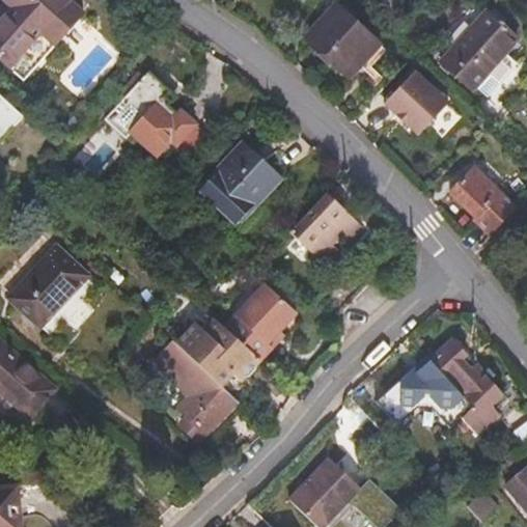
[(58,37),(79,15),(82,10),(70,0),(2,0),(9,6),(0,17),(0,59),(23,79),(58,37)]
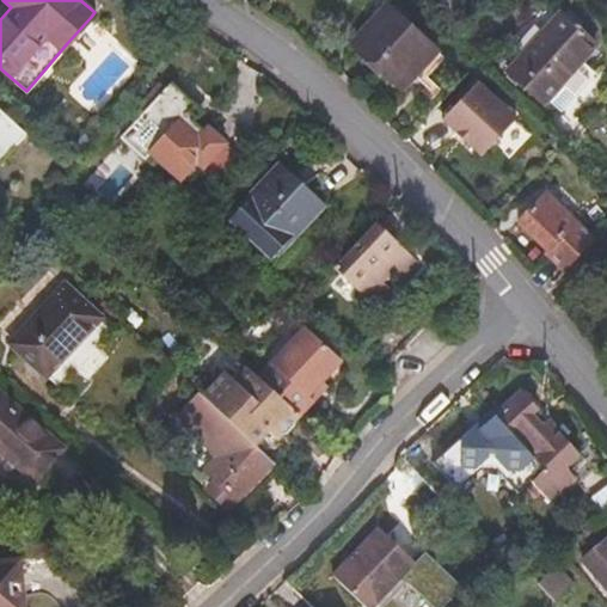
[(435,50),(385,2),(351,40),(402,87),(435,50)]
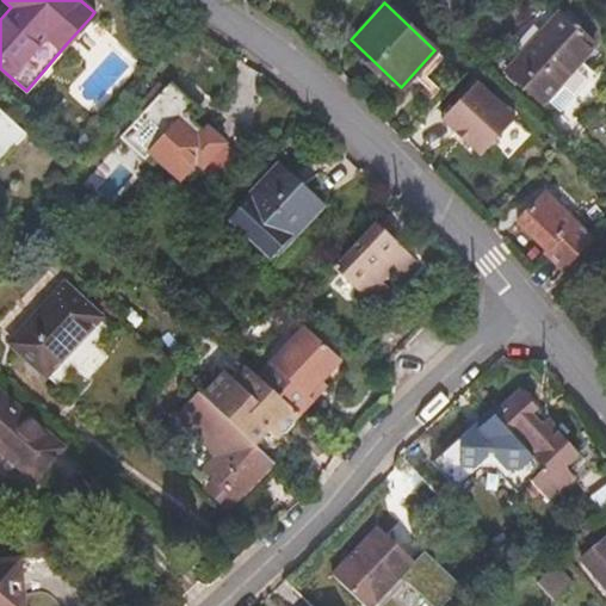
[(555,13),(506,69),(546,106),(550,101),(560,110),(588,80),(576,69),(593,48),(555,13)]
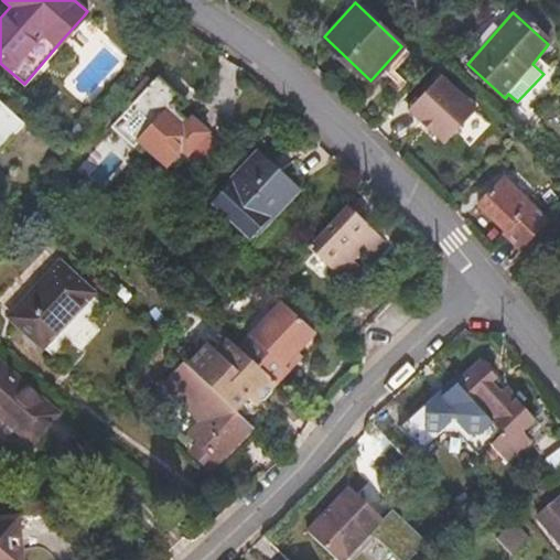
[(407,110),(443,143),(476,109),(440,75),(407,110)]
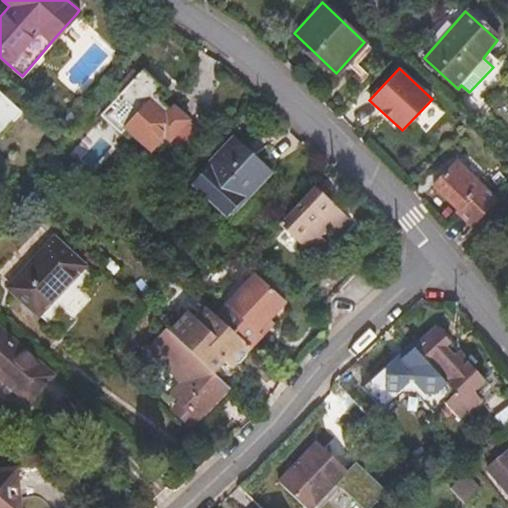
[(0,133),(21,110),(0,90),(0,133)]
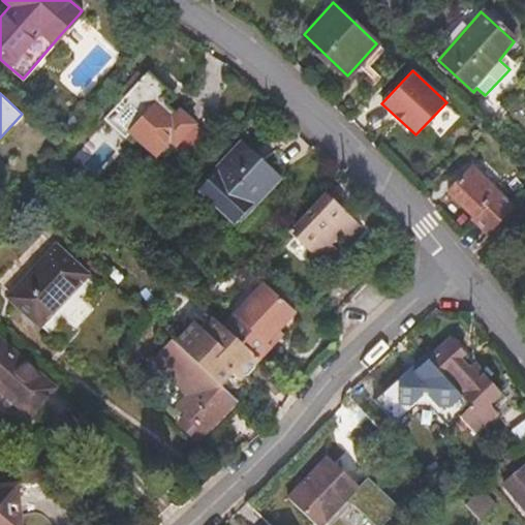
[(168,118),(153,103),(128,129),(154,153),(167,139),(173,144),(192,123),(178,109),(168,118)]
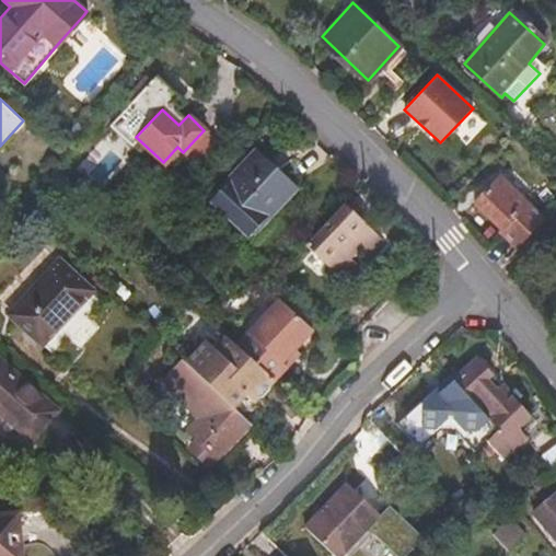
[(294,184),(254,149),(211,198),(251,233),(294,184)]
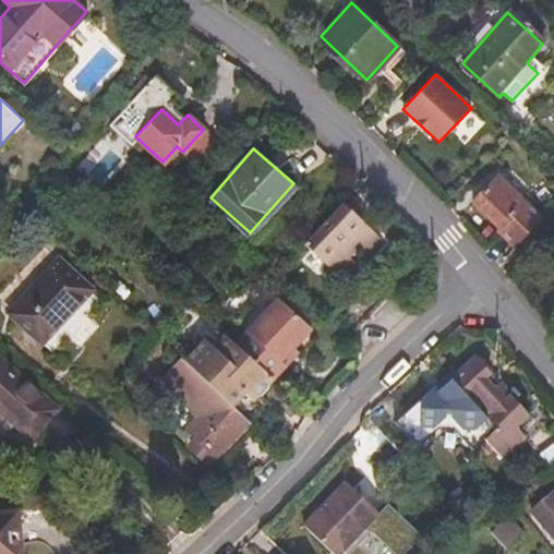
[(516,242),(540,216),(497,177),(472,202),(516,242)]
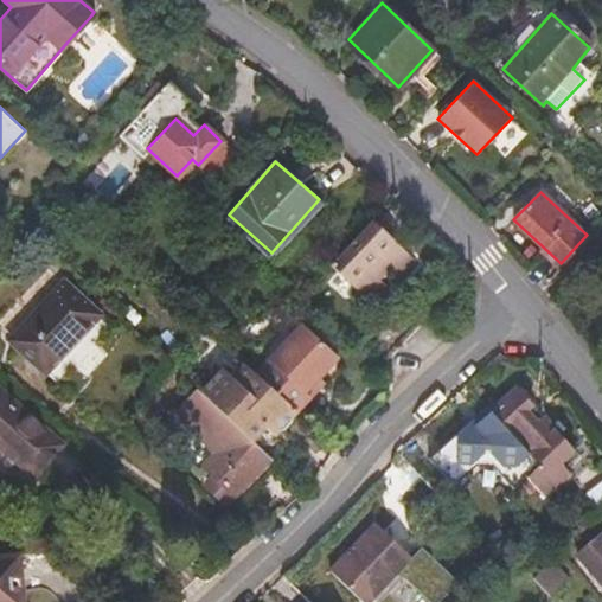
[(408,253),(371,217),(330,263),(367,298),(383,280),(377,274),(386,264),(394,270),(408,253)]
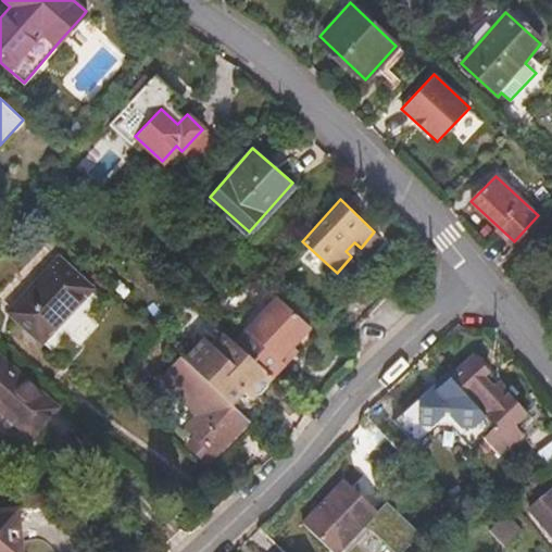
[(199,209),(191,217),(200,226),(207,233),(215,224),(199,209)]
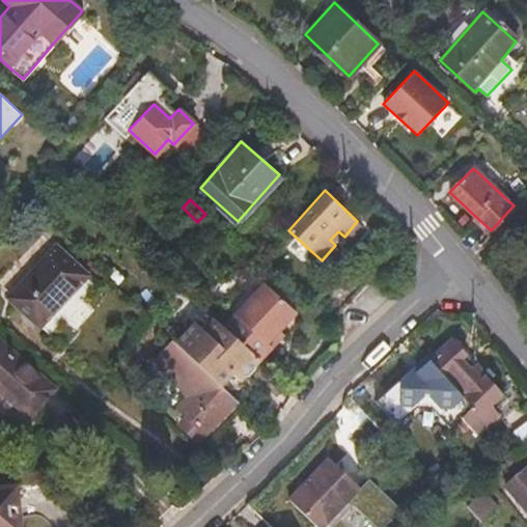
[(191,216),(183,207),(181,211),(188,219),(191,216)]
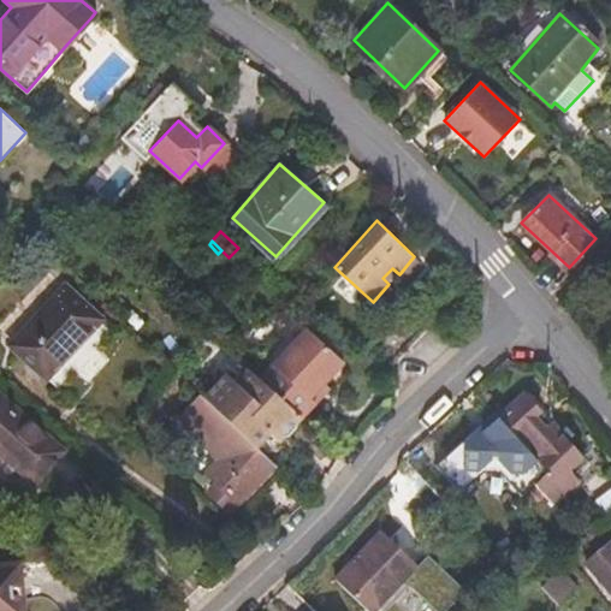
[(420,262),(414,256),(399,274),(405,279),(420,262)]
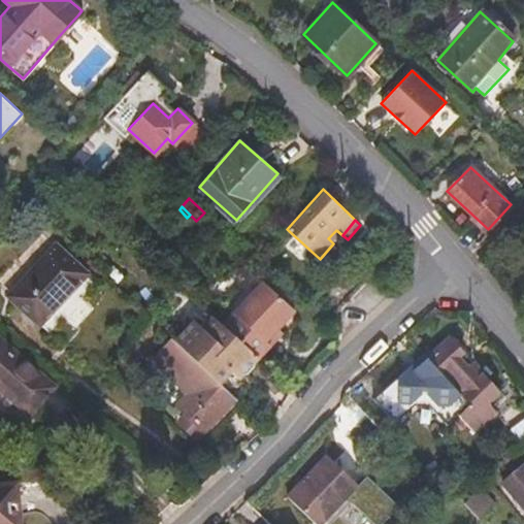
[(333,243),(320,259),(325,263),(338,249),(333,243)]
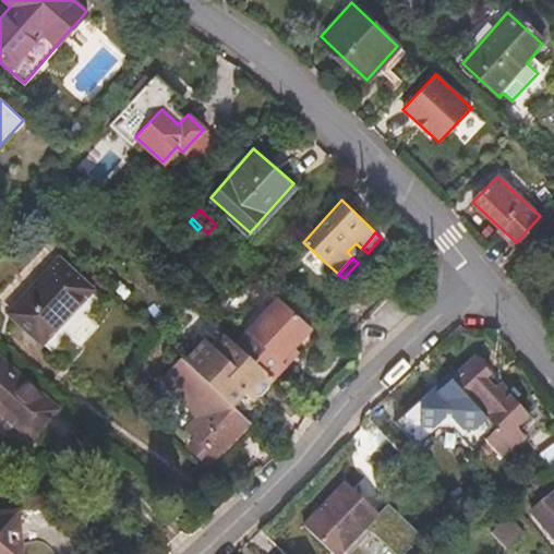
[(88,287),(57,259),(8,313),(39,341),(88,287)]
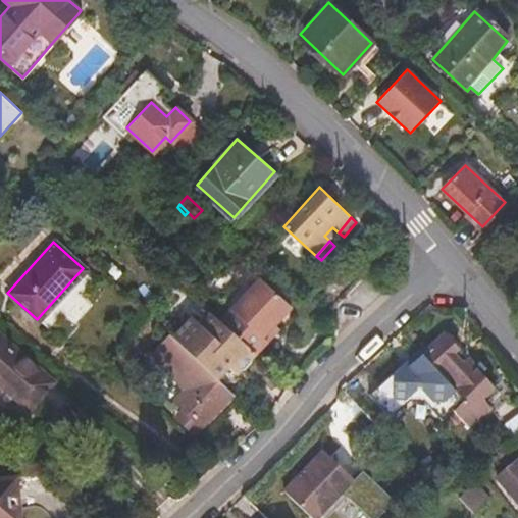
[(117,268),(109,275),(117,283),(124,275),(117,268)]
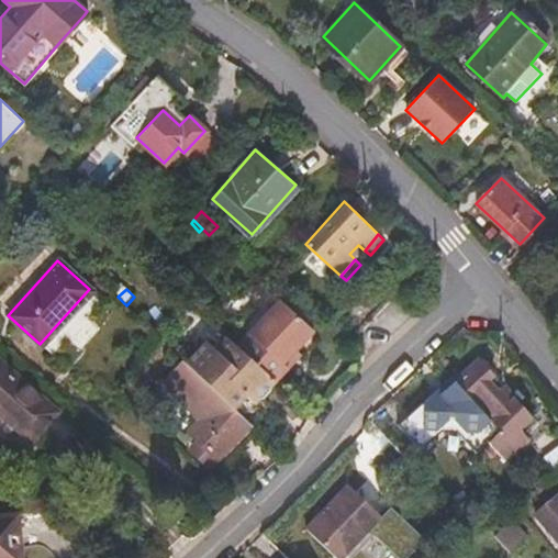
[(277,301),(236,345),(272,378),(285,365),(279,359),(293,344),(308,328),(277,301)]
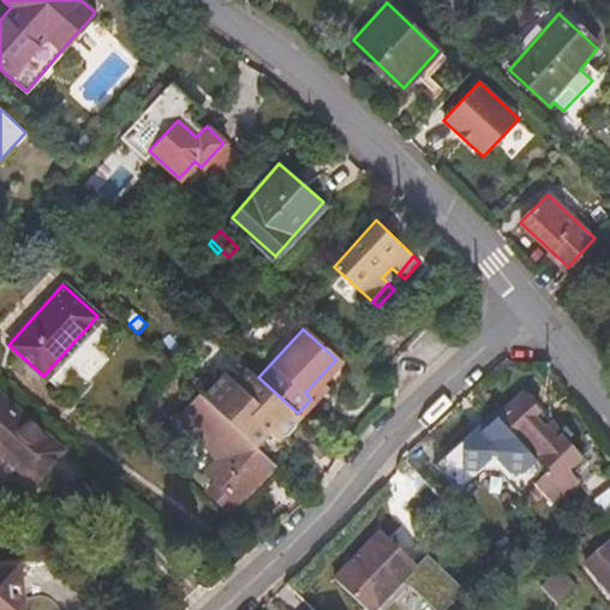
[(258,377),(250,368),(237,382),(227,372),(203,396),(239,431),(253,446),(267,431),(274,438),(298,413),(258,377)]
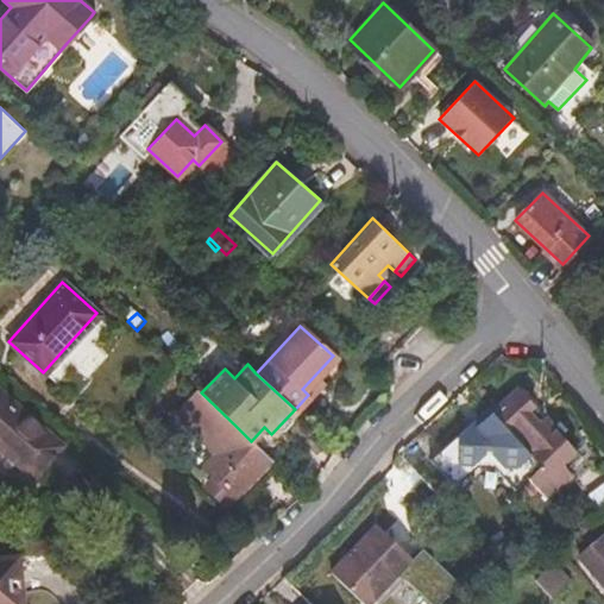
[(302,389),(308,395),(322,378),(318,372),(302,389)]
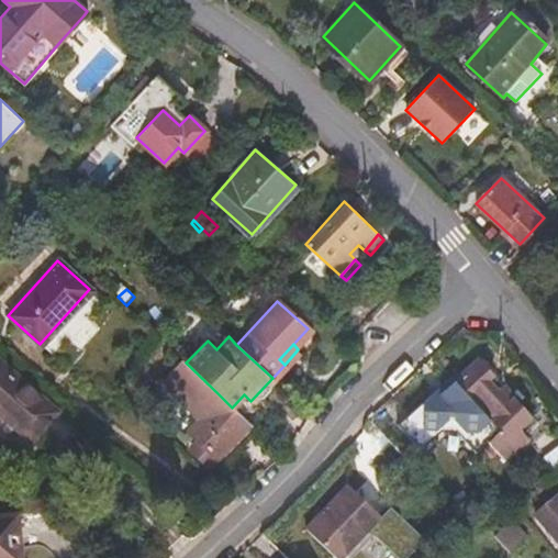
[(473,357),(452,380),(500,428),(488,441),(505,458),(527,436),(519,426),(531,414),(500,383),(495,389),(486,379),(490,374),(473,357)]
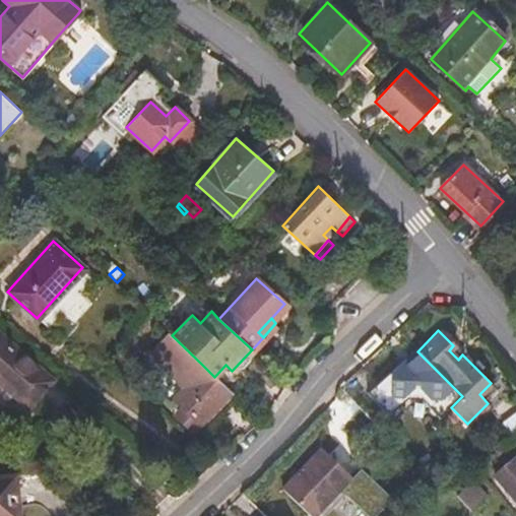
[(50,379),(0,335),(0,383),(26,406),(50,379)]
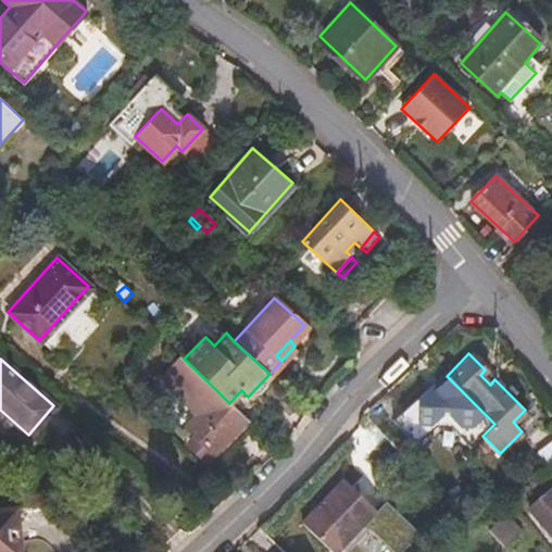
[(494,379),(485,369),(480,375),(490,385),(494,379)]
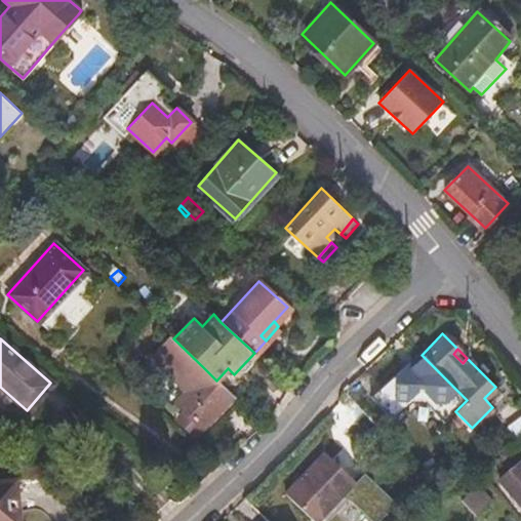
[(422,355),(418,352),(370,401),(394,425),(421,399),(444,422),(455,411),(467,400),(422,355)]
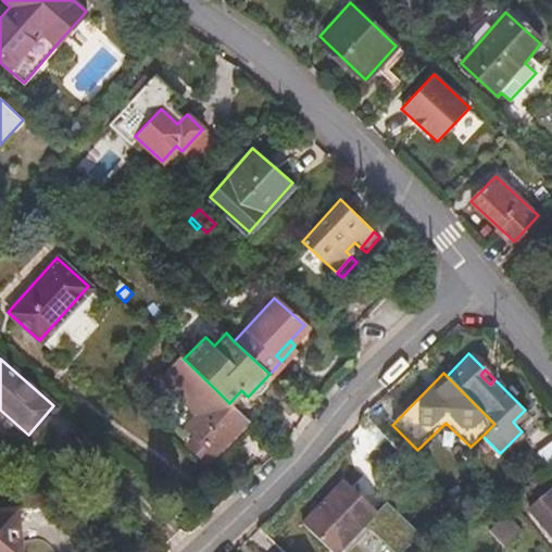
[(213,454),(246,419),(229,403),(216,390),(179,430),(207,458),(212,453),(213,454)]
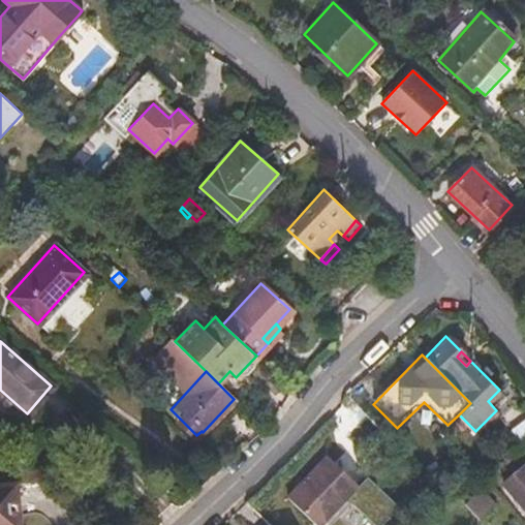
[(166,413),(193,439),(196,435),(171,409),(166,413)]
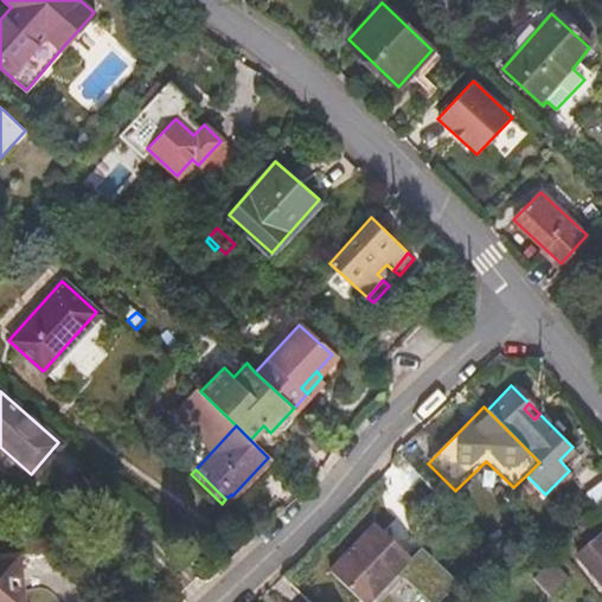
[(421,476),(396,501),(420,525),(444,499),(421,476)]
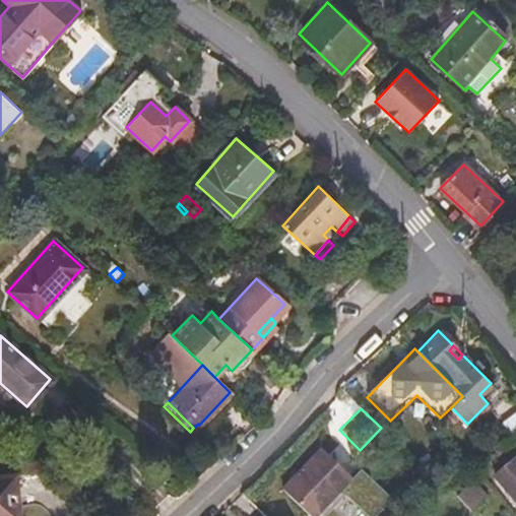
[(350,475),(320,446),(281,488),(311,515),(350,475)]
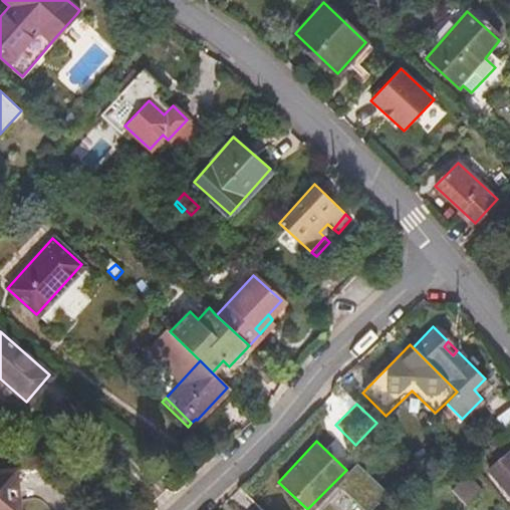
[(509,455),(507,452),(488,468),(509,493),(509,455)]
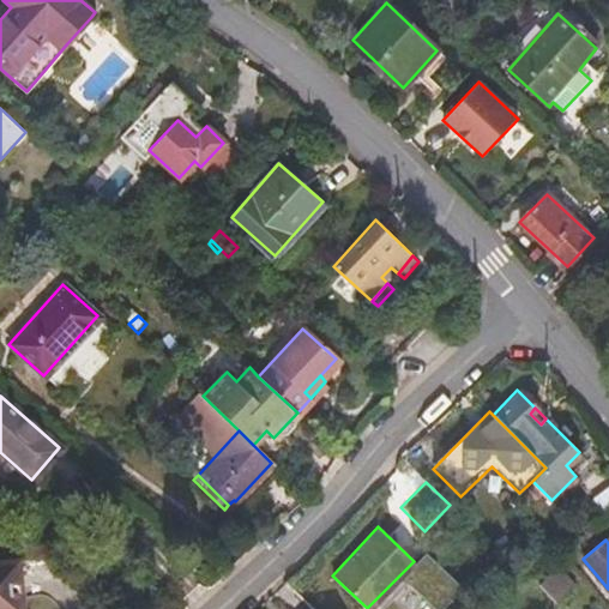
[(0,608),(20,608),(17,561),(0,562),(0,608)]
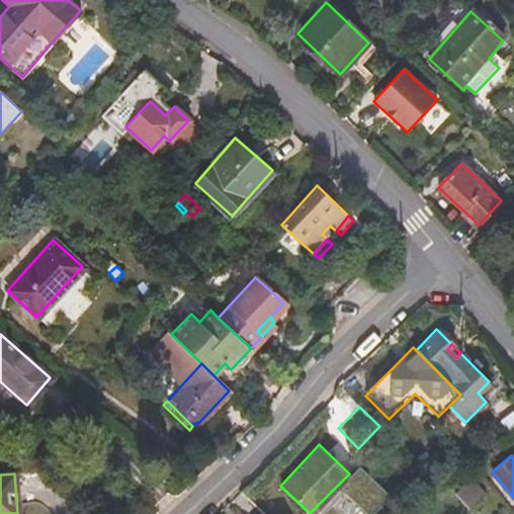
[(480,499),(467,485),(456,495),(468,509),(480,499)]
